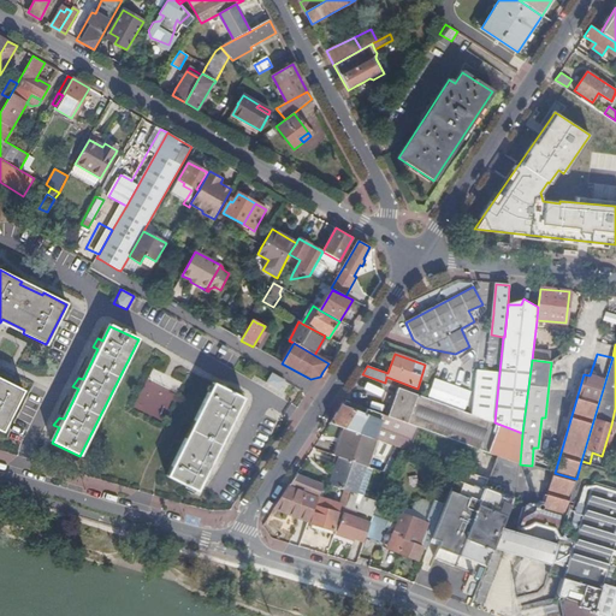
[(436,378),(426,398),(495,422),(499,372),(475,369),(474,391),(436,378)]
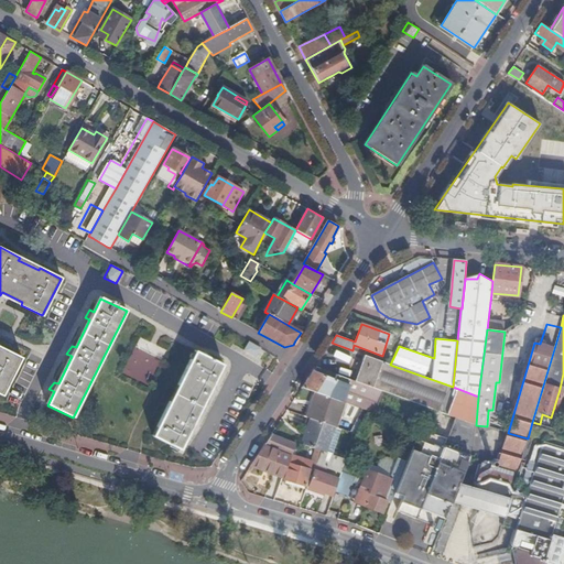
[(242,350),(255,358),(260,348),(248,340),(242,350)]
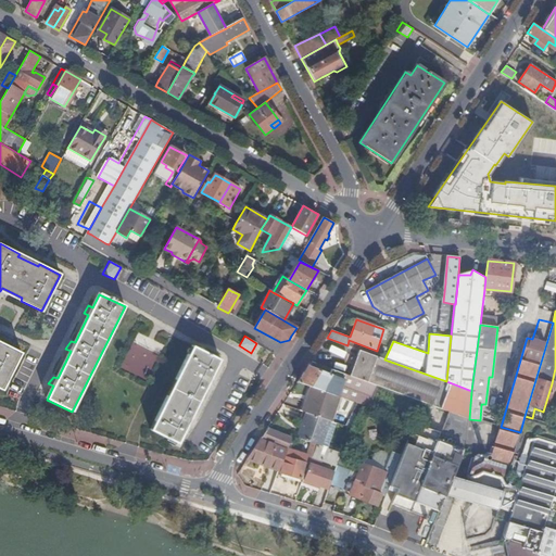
[(21,353),(0,342),(0,389),(2,391),(21,353)]
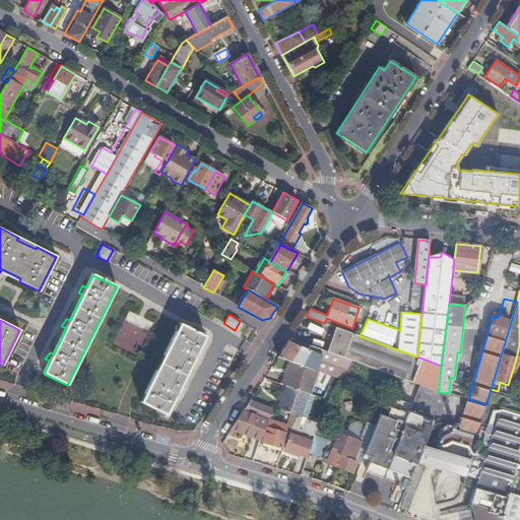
[(324,333),(326,327),(314,323),(312,328),(324,333)]
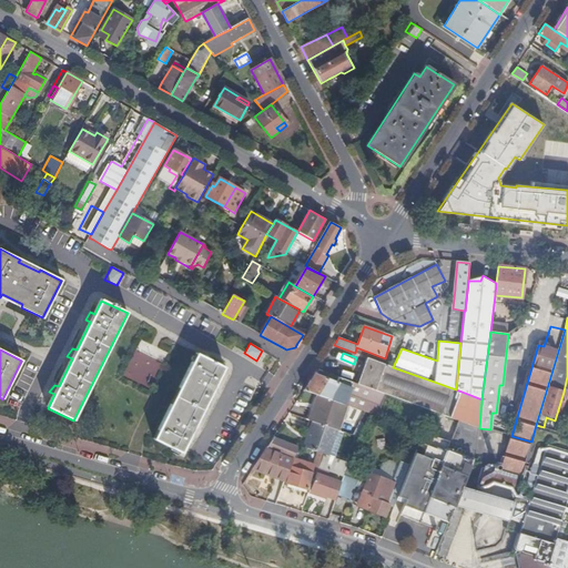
[(224,367),(196,354),(154,440),(182,454),(189,440),(186,439),(194,423),(196,424),(210,397),(208,396),(215,379),(217,381),(224,367)]
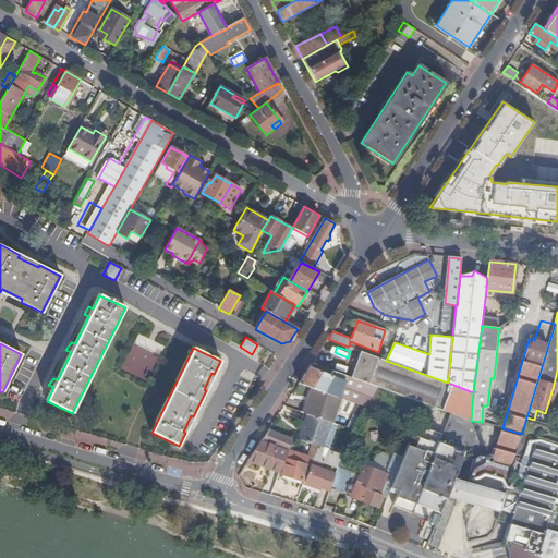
[(386,361),(360,351),(351,377),(378,387),(450,413),(452,414),(462,388),(448,383),(386,361)]
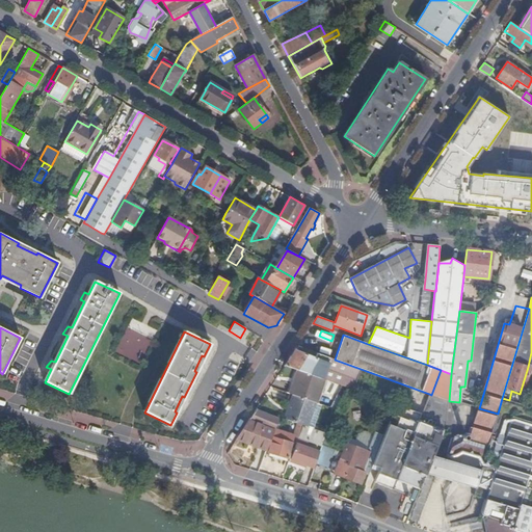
[(317,357),(295,349),(289,360),(286,365),(308,373),(322,378),(348,388),(353,390),(361,369),(335,360),(317,353),(317,357)]
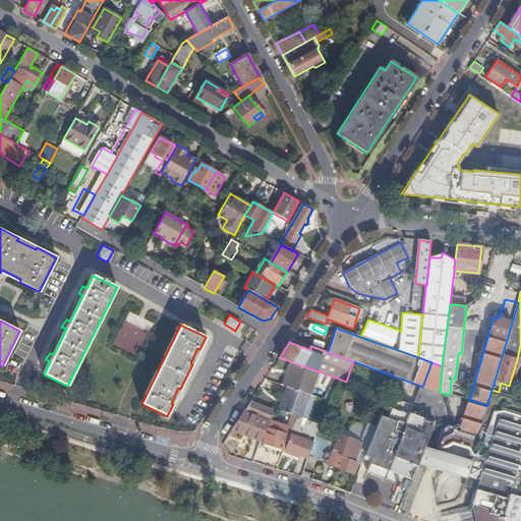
[(519,360),(517,359),(509,386),(512,386),(519,360)]
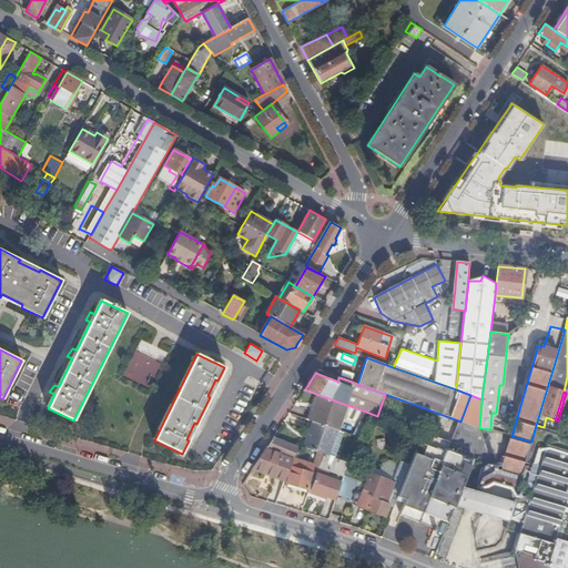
[(344,404),(328,398),(316,395),(308,419),(311,421),(335,429),(344,404)]
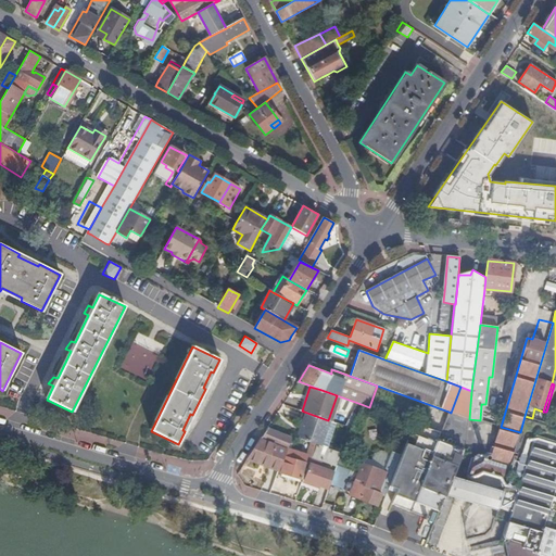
[(485,415),(493,417),(497,403),(490,401),(485,415)]
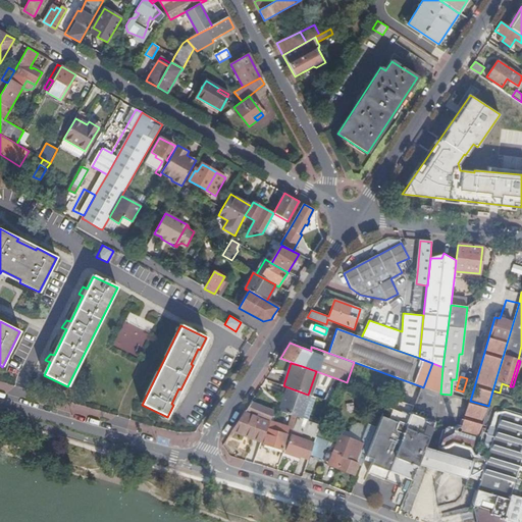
[(502,383),(500,393),(507,395),(510,386),(502,383)]
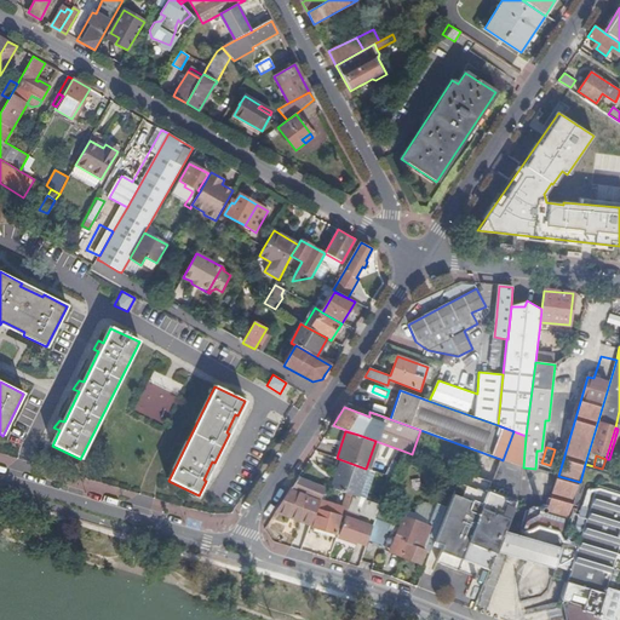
[(361,498),(371,470),(366,469),(339,459),(329,487),(354,495),(361,498)]
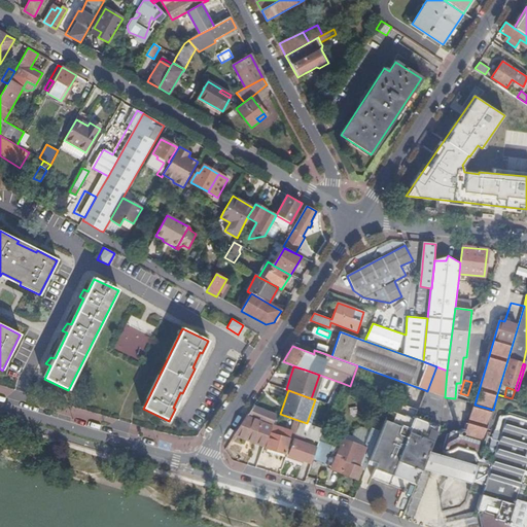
[(445,397),(427,391),(425,390),(419,411),(442,418),(445,397)]
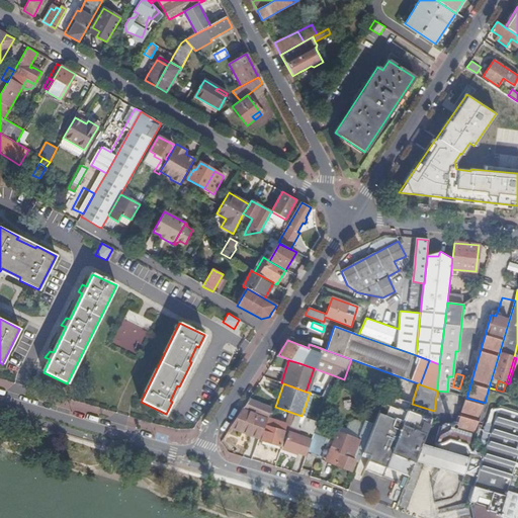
[(485,403),(475,436),(467,457),(462,476),(460,484),(472,488),(468,500),(468,502),(469,504),(470,504),(472,504),(475,503),(476,502),(479,490),(491,493),(486,510),(499,514),(517,448),(517,397),(516,396),(503,392),(496,390),(489,387),(485,403)]
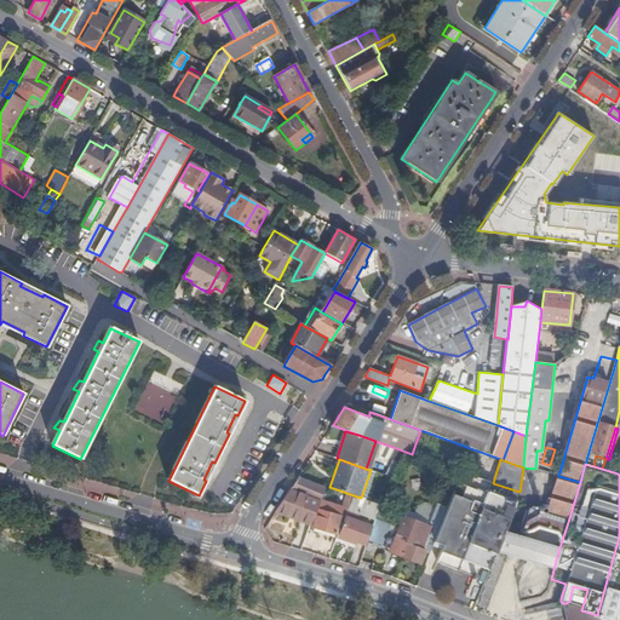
[(471,475),(461,471),(447,510),(438,529),(435,541),(443,545),(437,561),(458,568),(492,482),(471,475)]
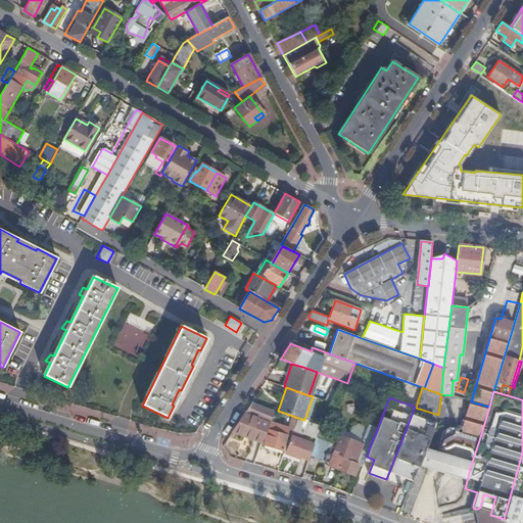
[(233,431),(263,442),(275,411),(252,401),(236,426),(233,431)]
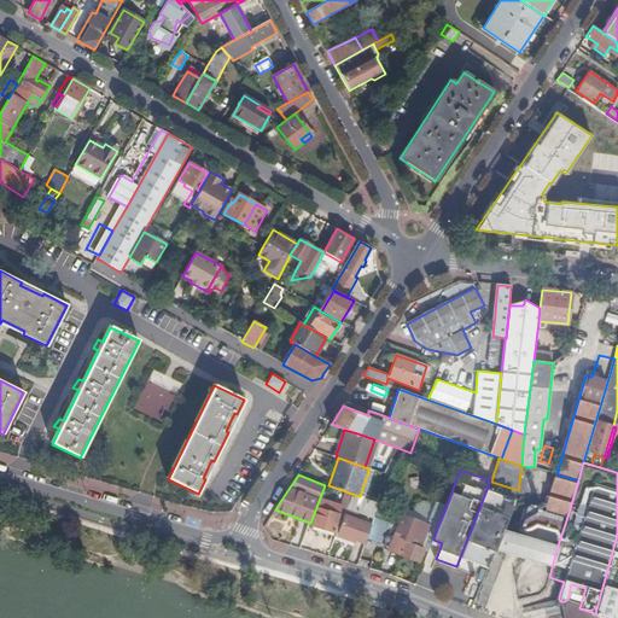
[(578,481),(557,474),(544,514),(566,520),(578,481)]
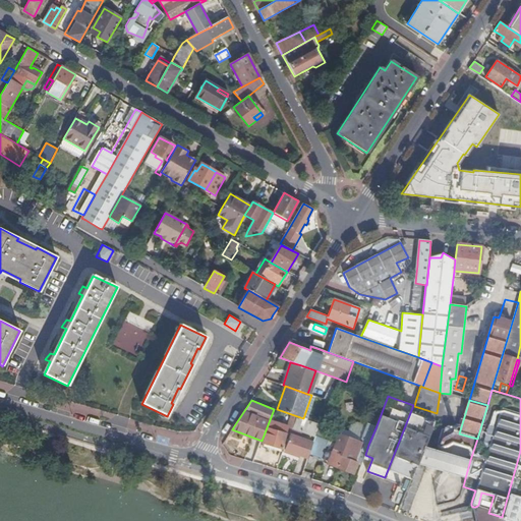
[(424,446),(437,413),(414,406),(413,405),(385,477),(398,482),(397,485),(399,486),(403,477),(400,476),(401,474),(411,478),(417,463),(424,446)]
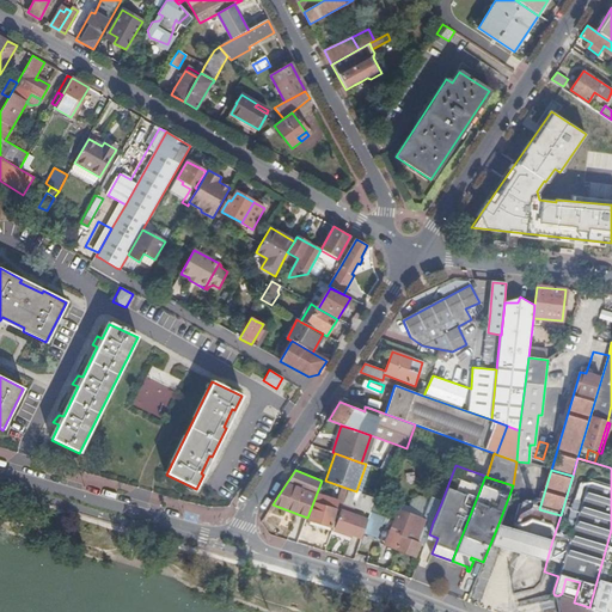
[(335,528),(362,538),(363,534),(371,512),(375,499),(356,491),(349,489),(335,528)]
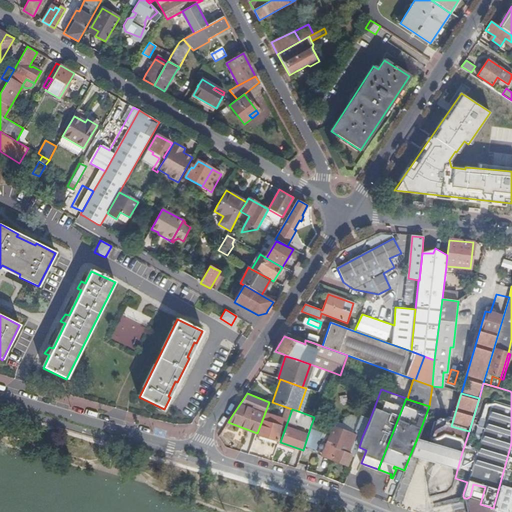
[(359,436),(362,437),(369,421),(361,418),(357,430),(355,434),(333,426),(327,440),(322,454),(348,464),(359,436)]
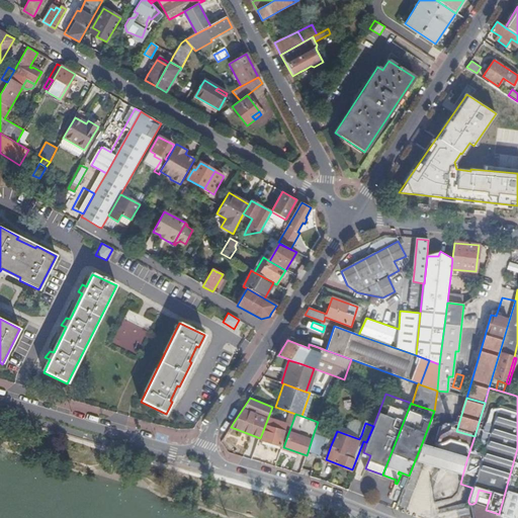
[(359,439),(361,435),(359,434),(361,427),(355,425),(352,431),(339,426),(337,431),(359,439)]
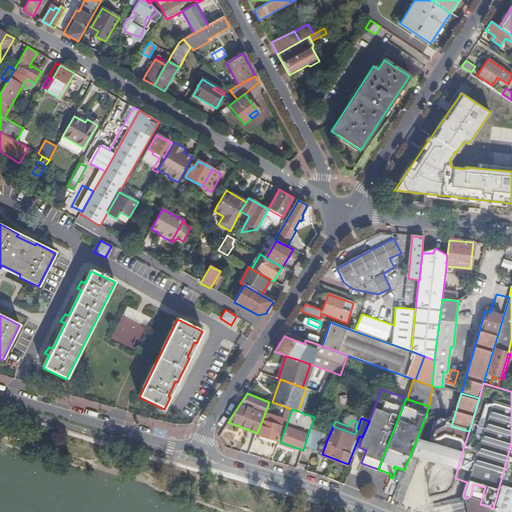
[(282,427),(263,421),(258,435),(277,441),(282,427)]
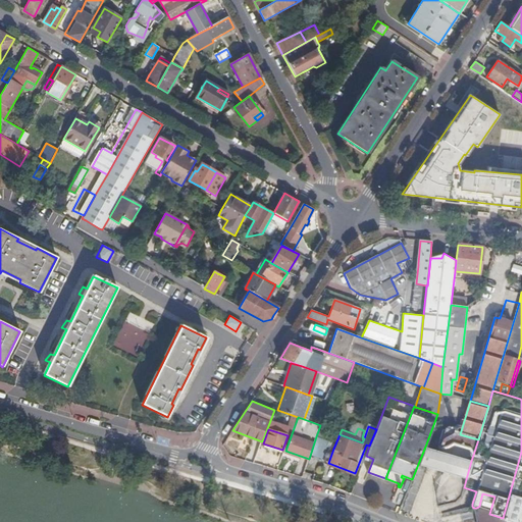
[(316,436),(310,456),(322,460),(330,442),(316,436)]
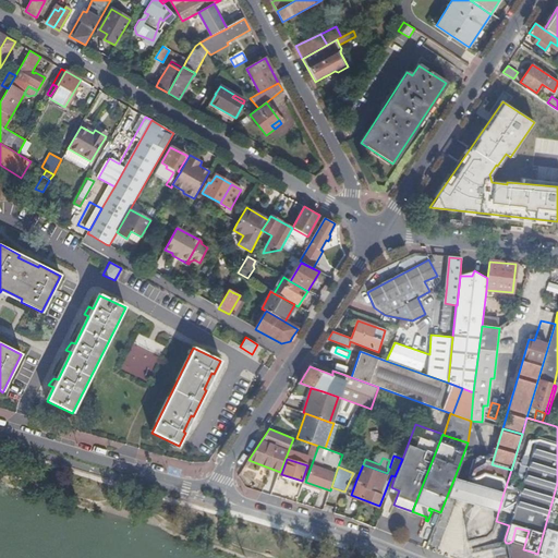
[(447,496),(498,512),(504,493),(464,481),(455,477),(447,496)]
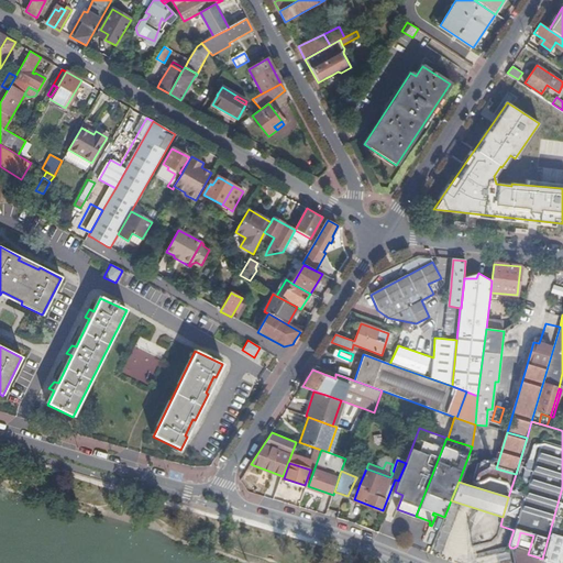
[(351,498),(354,499),(360,484),(356,483),(351,498)]
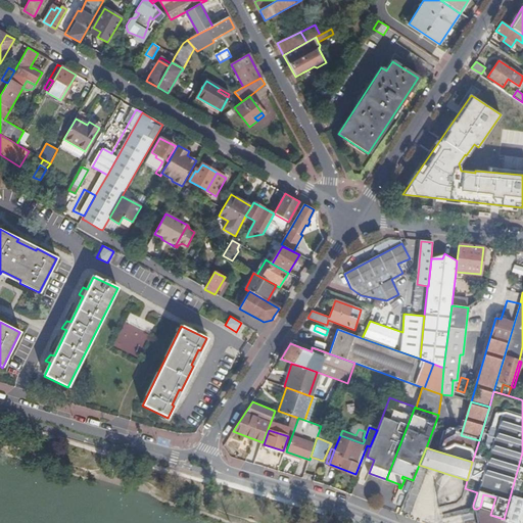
[(522,453),(504,519),(503,521),(511,522),(519,522),(521,517),(522,518),(522,453)]
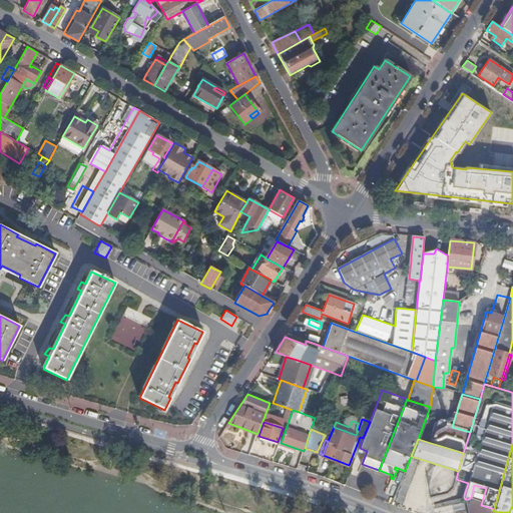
[(410,512),(416,493),(410,491),(403,511),(410,512)]
